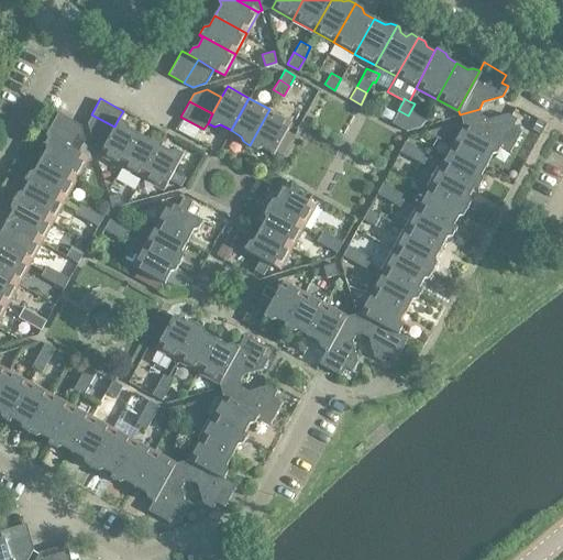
[(291,121),(269,109),(250,145),(256,149),(262,147),(273,154),(291,121)]
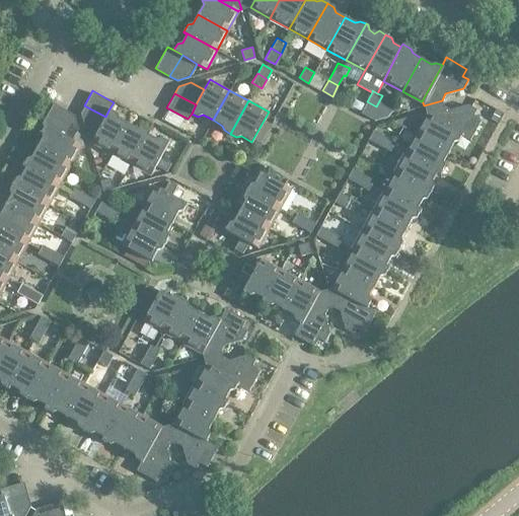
[(367,101),(361,113),(371,118),(376,106),(367,101)]
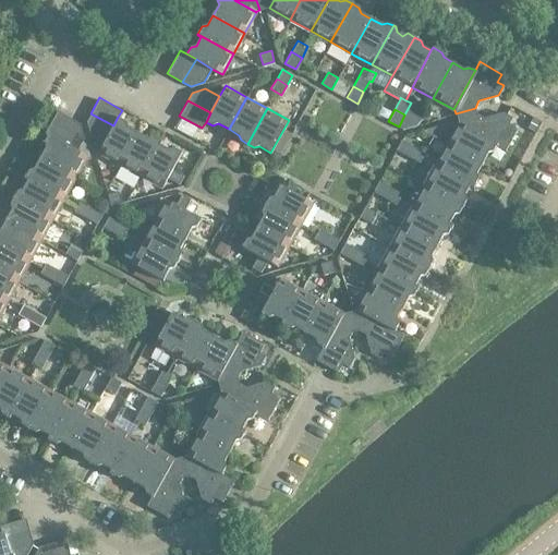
[(45,133),(47,134),(60,142),(72,118),(57,110),(45,133)]
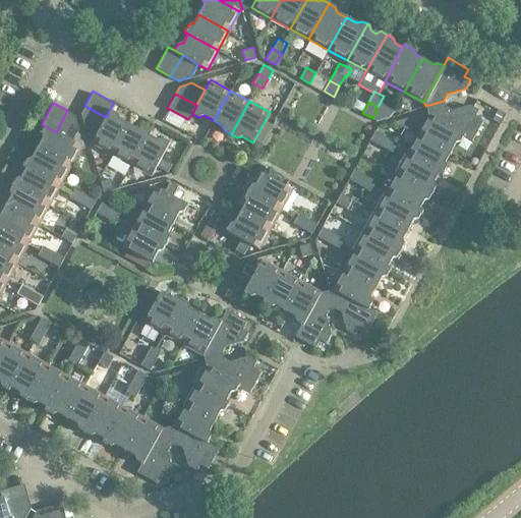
[(426,115),(416,133),(450,152),(455,141),(460,139),(463,135),(471,139),(482,119),(474,115),(478,109),(469,104),(452,110),(445,106),(427,111),(426,115)]
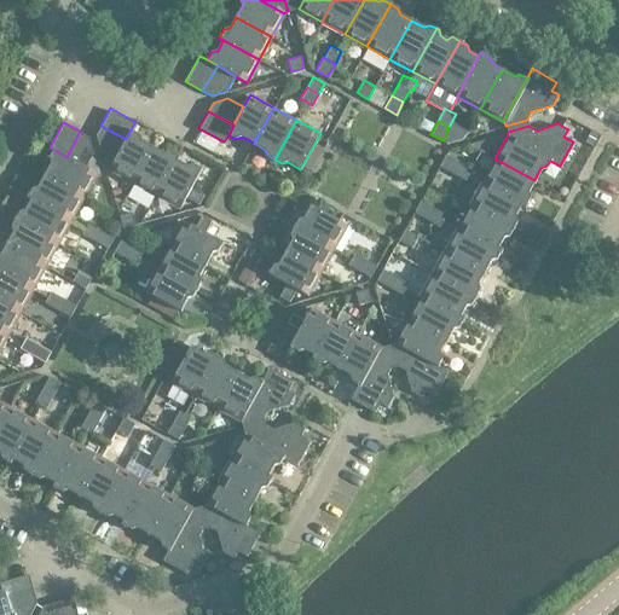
[(115,157),(126,139),(100,126),(96,134),(100,149),(115,157)]
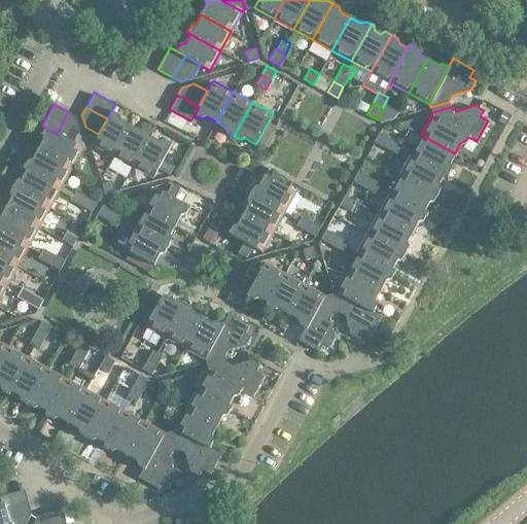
[(107,118),(98,134),(93,144),(113,155),(130,125),(119,119),(118,115),(111,110),(107,118)]
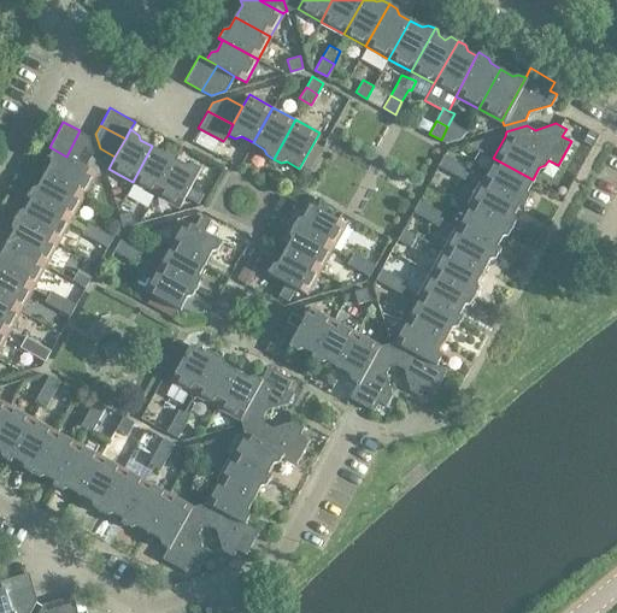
[(89,136),(80,130),(66,157),(84,165),(93,149),(89,136)]
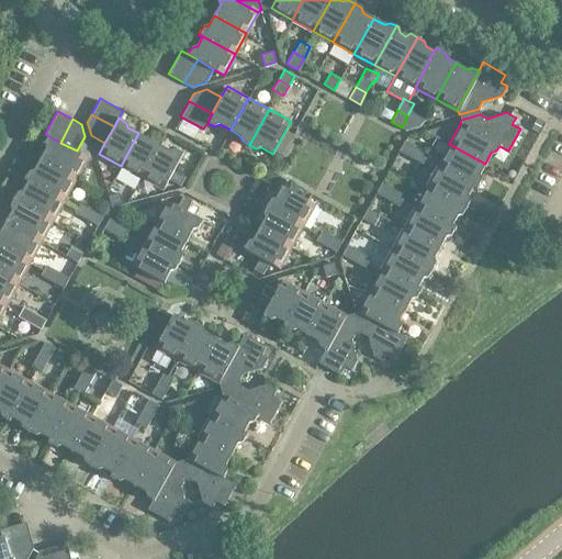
[(440,140),(449,123),(425,131),(440,140)]
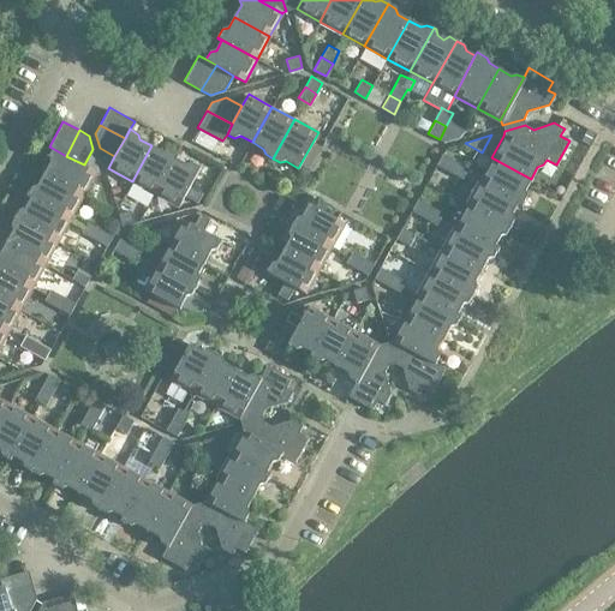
[(151,145),(132,181),(155,193),(177,155),(168,151),(162,153),(151,145)]
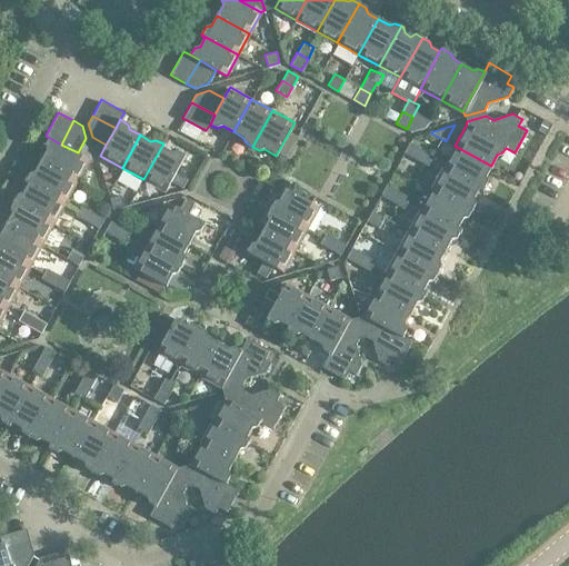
[(78,152),(61,145),(48,137),(45,144),(46,150),(41,160),(77,180),(89,159),(78,152)]
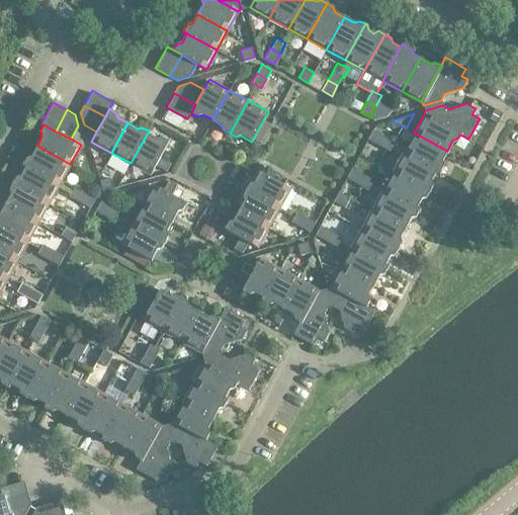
[(372,129),(367,138),(378,144),(383,135),(372,129)]
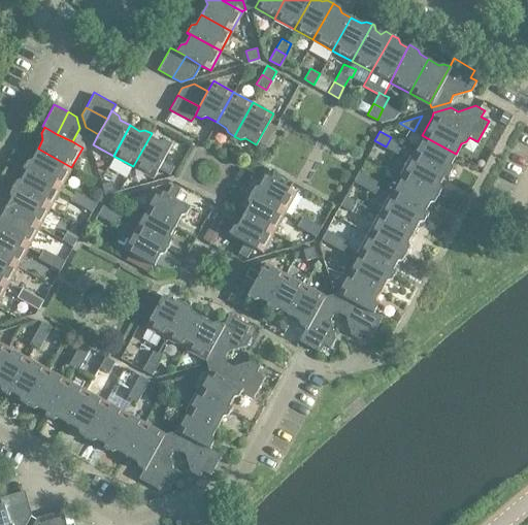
[(152,133),(133,166),(153,177),(158,167),(169,173),(174,165),(163,159),(171,143),(164,140),(159,141),(152,137),(153,133),(152,133)]
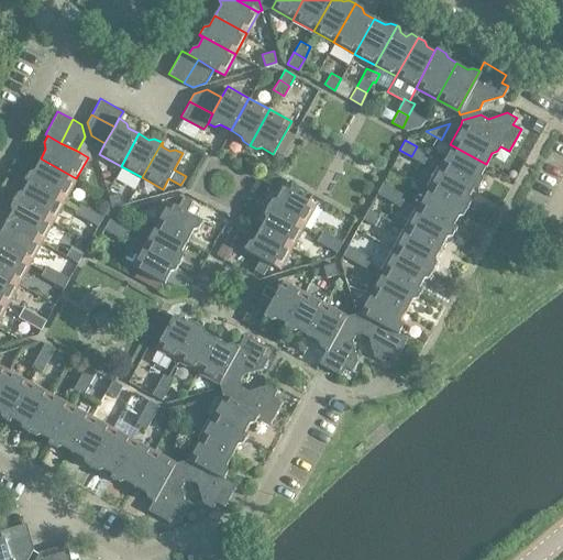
[(486,164),(450,144),(439,165),(478,187),(482,179),(481,174),(486,164)]
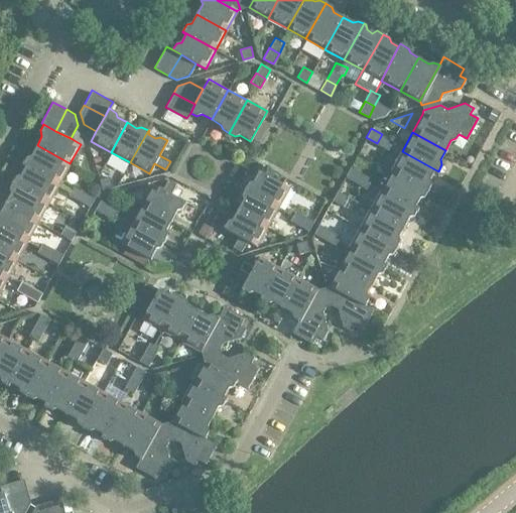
[(382,134),(377,143),(388,149),(393,140),(382,134)]
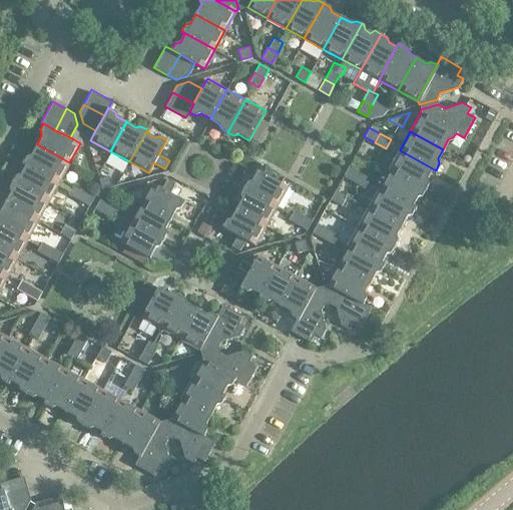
[(26,156),(23,161),(59,181),(69,162),(37,144),(31,154),(26,156)]
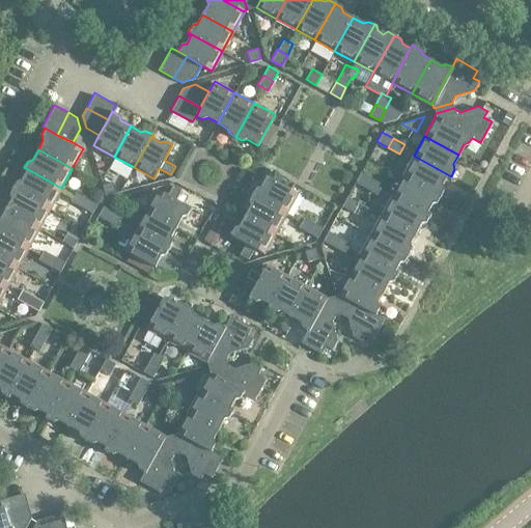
[(451,176),(414,156),(402,175),(440,195),(444,189),(442,184),(447,175),(450,177),(451,176)]
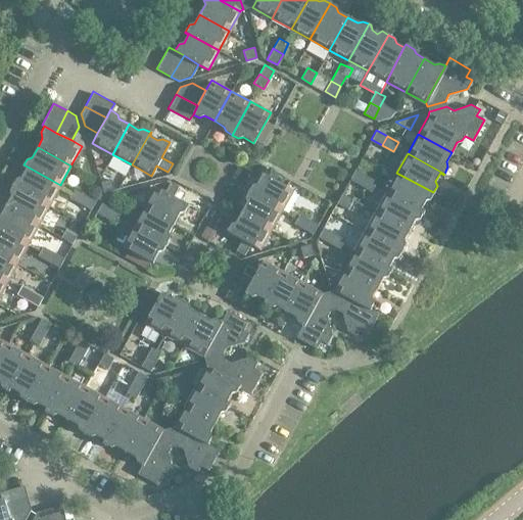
[(16,179),(13,184),(49,204),(60,185),(24,164),(21,167),(26,169),(20,177),(16,179)]
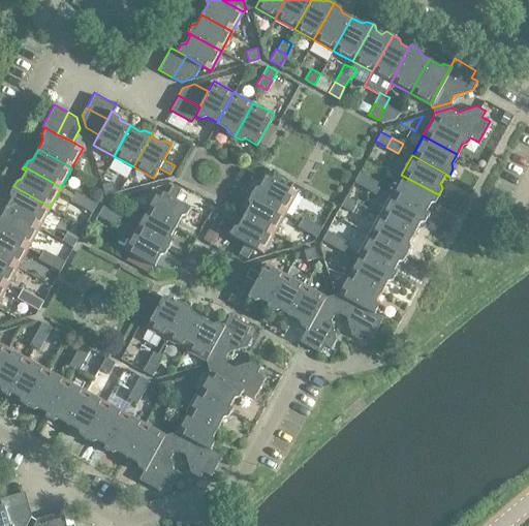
[(359,171),(353,180),(365,186),(370,177),(359,171)]
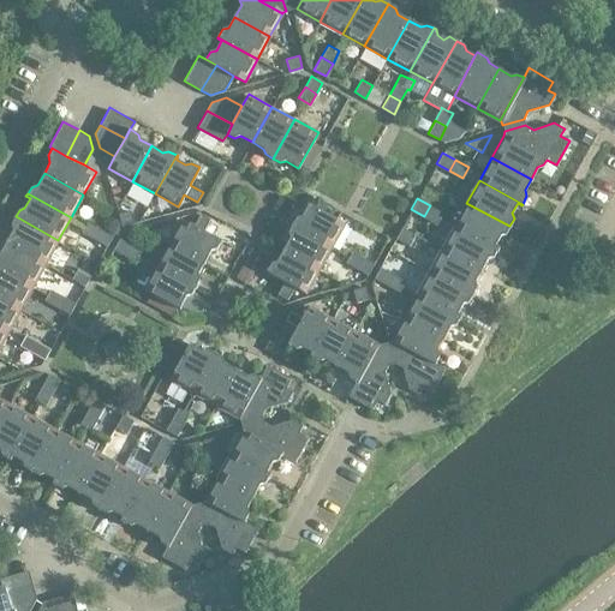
[(296,217),(292,225),(330,246),(344,222),(308,203),(302,216),(296,217)]
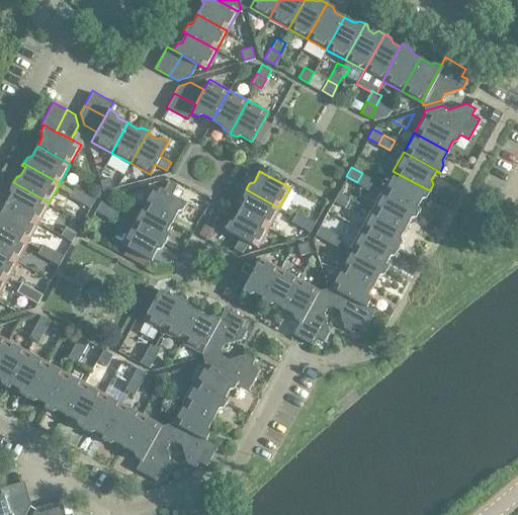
[(429,190),(393,171),(382,190),(419,209),(420,208),(417,205),(421,198),(426,196),(429,190)]
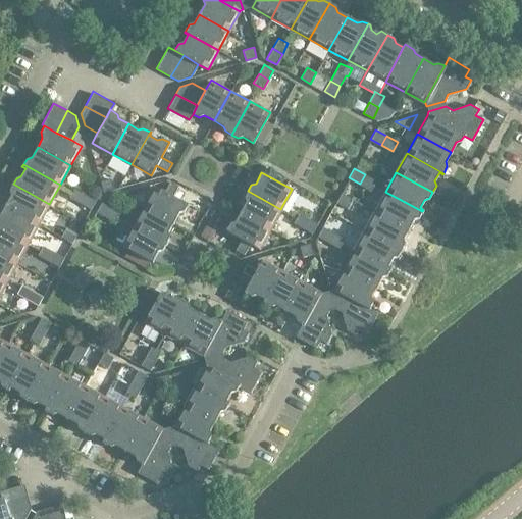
[(365,174),(360,184),(371,190),(376,180),(365,174)]
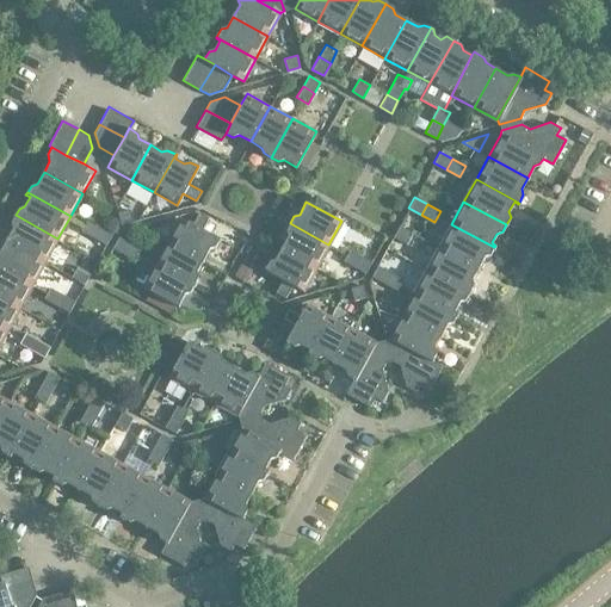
[(130,208),(118,211),(122,224),(134,221),(130,208)]
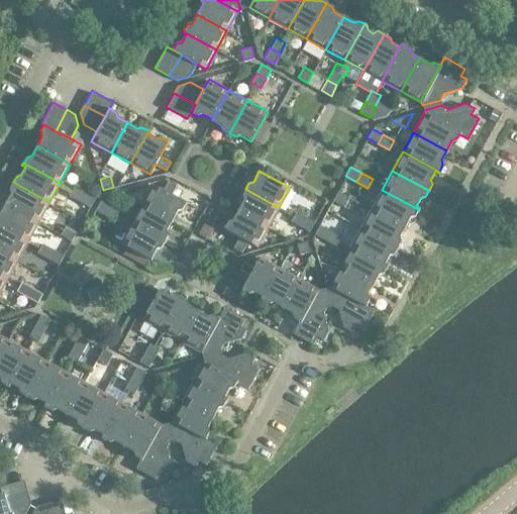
[(152,184),(142,203),(172,220),(177,211),(182,210),(186,203),(171,194),(177,183),(169,179),(163,190),(152,184)]
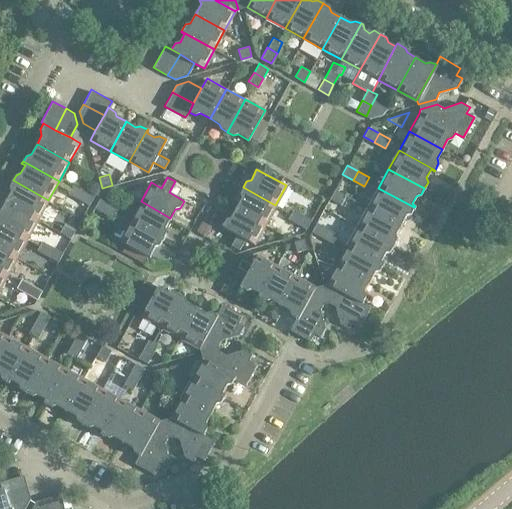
[(48,200),(13,180),(9,187),(10,192),(5,201),(38,219),(48,200)]
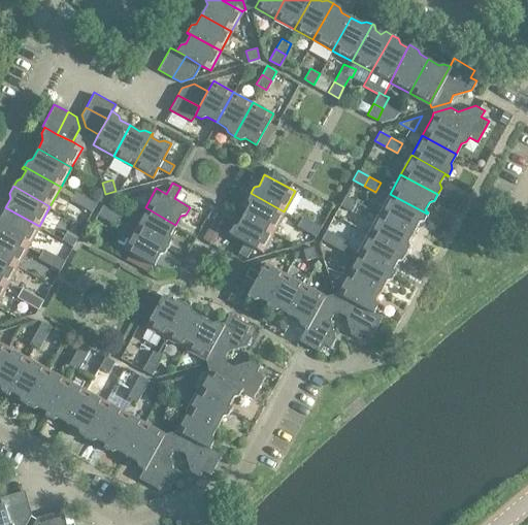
[(75,189),(70,198),(81,204),(87,195),(75,189)]
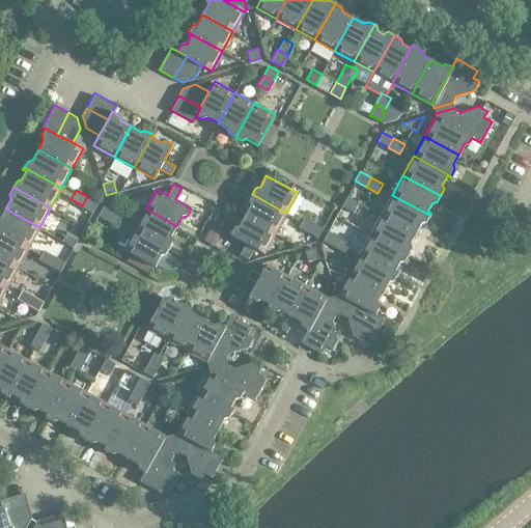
[(249,205),(244,216),(274,233),(285,213),(252,194),(248,200),(249,205)]
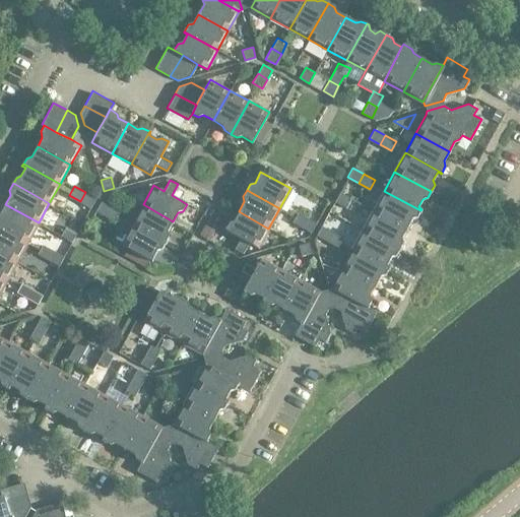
[(340,191),(334,201),(345,207),(350,197),(340,191)]
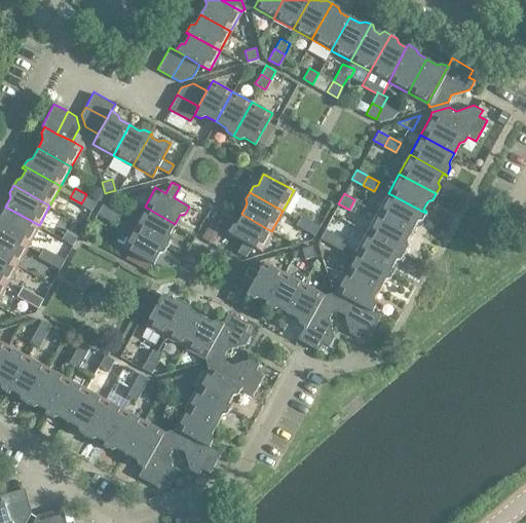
[(425,213),(388,193),(378,212),(411,230),(416,221),(421,219),(425,213)]
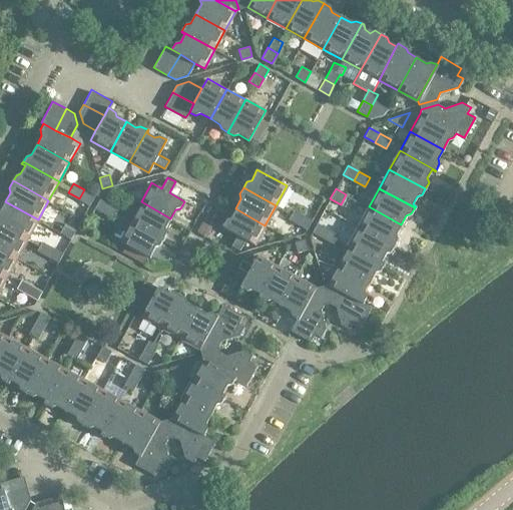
[(94,195),(84,189),(79,198),(89,204),(94,195)]
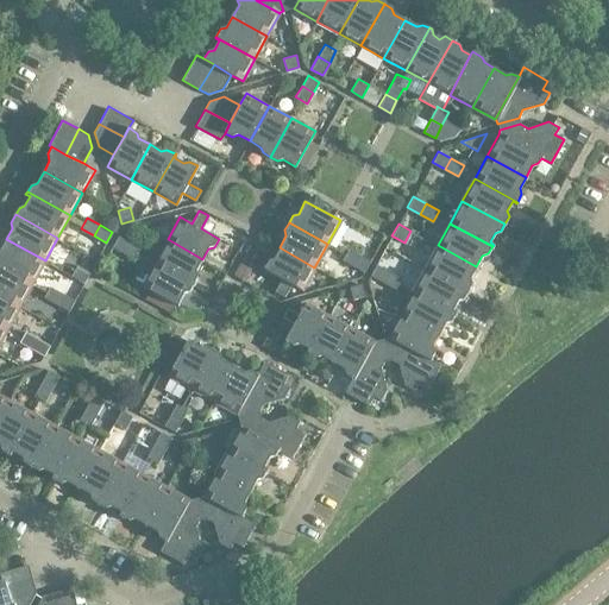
[(118,235),(113,246),(124,252),(130,241),(118,235)]
